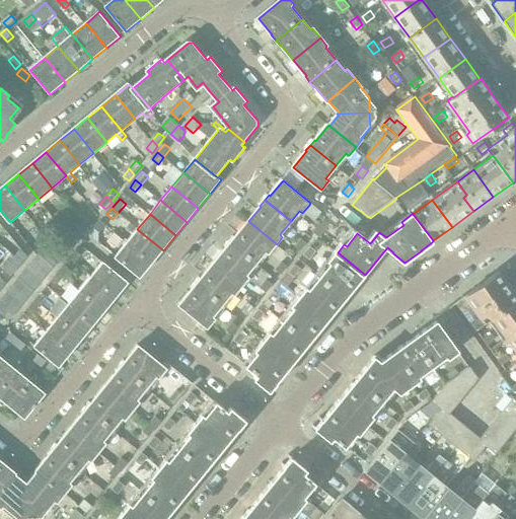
[(336,227),(342,220),(335,214),(328,221),(333,224),(336,227)]
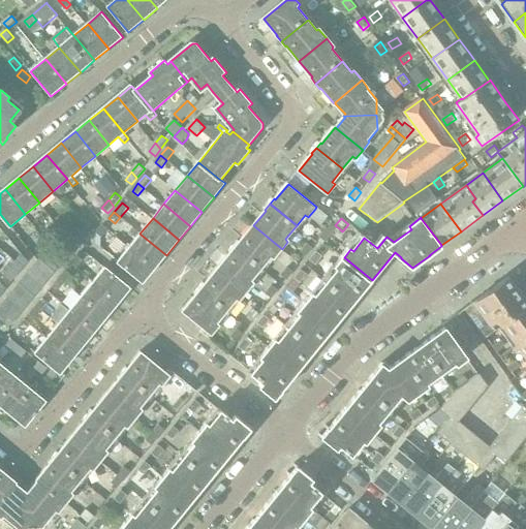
[(90,236),(97,226),(91,221),(85,229),(90,236)]
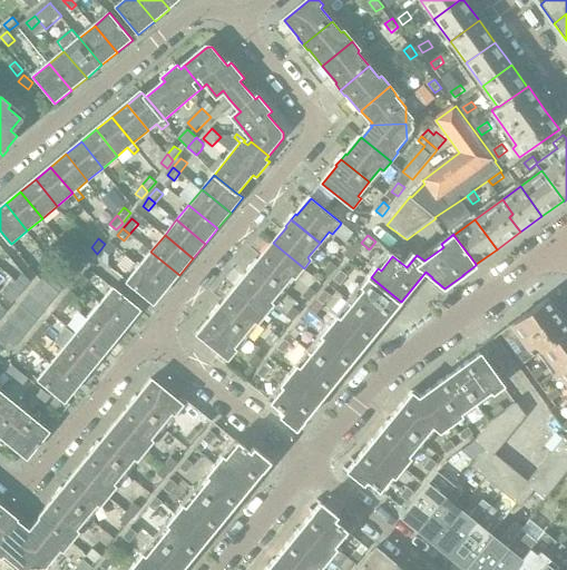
[(111,257),(119,247),(113,242),(105,252),(111,257)]
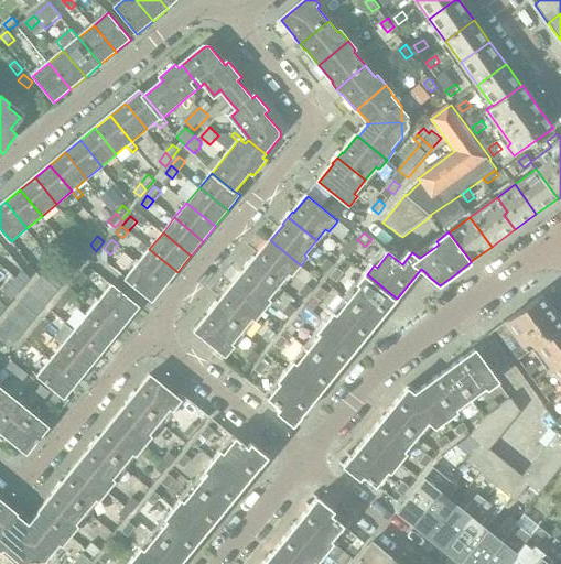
[(349,259),(362,243),(357,240),(356,239),(351,246),(349,245),(343,253),(349,259)]
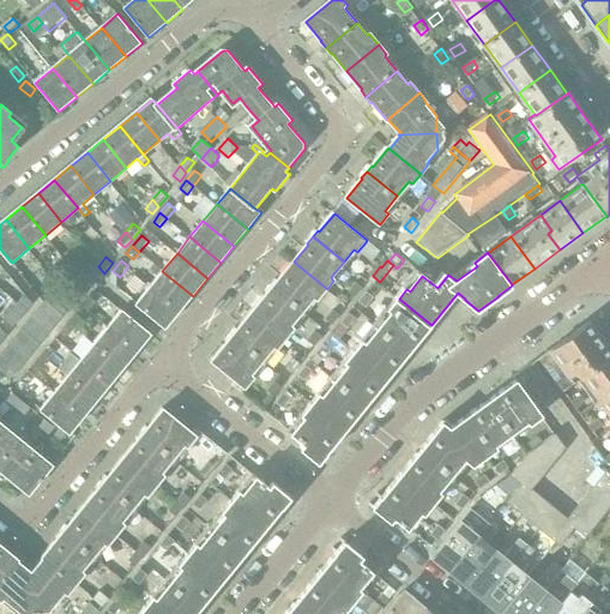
[(327,289),(294,262),(279,281),(278,280),(273,286),(303,311),(314,299),(318,301),(327,289)]
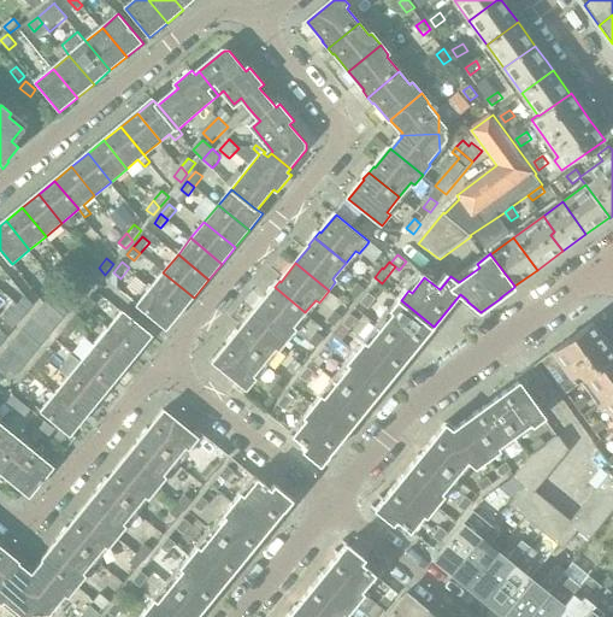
[(98,283),(105,275),(99,268),(90,277),(98,283)]
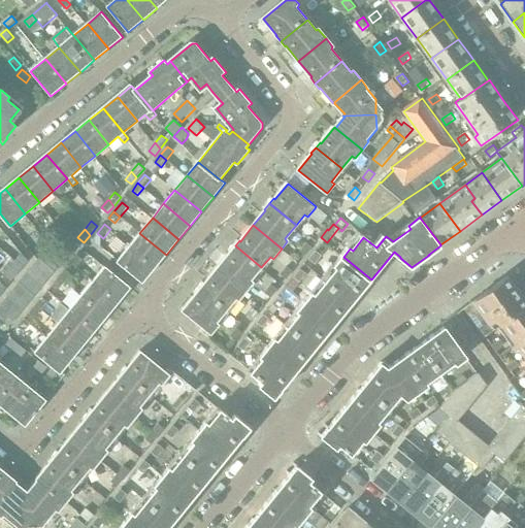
[(166,255),(139,233),(129,245),(156,267),(166,255)]
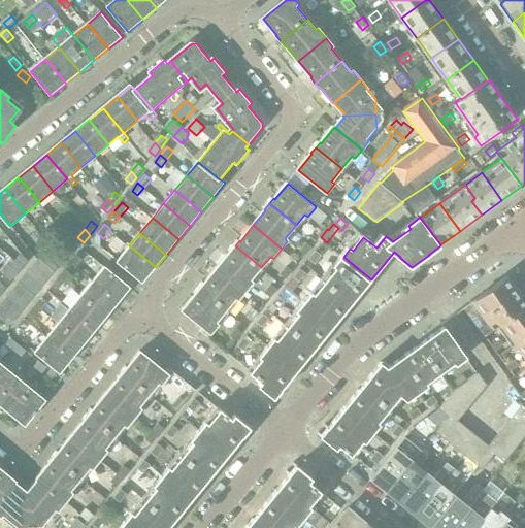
[(307,257),(314,249),(308,243),(301,252),(307,257)]
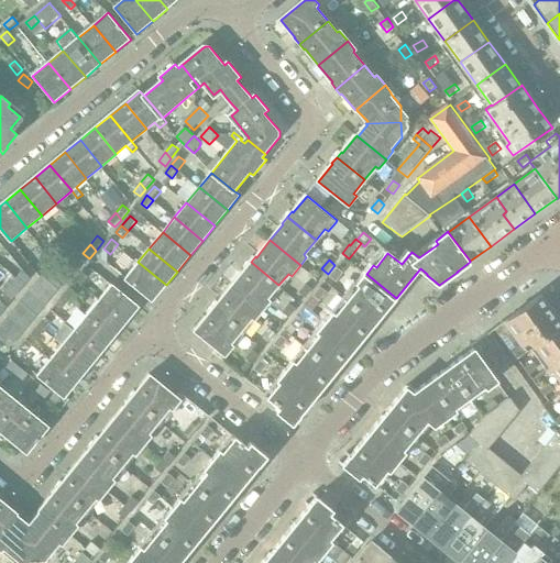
[(166,285),(138,262),(138,263),(127,279),(153,301),(166,285)]
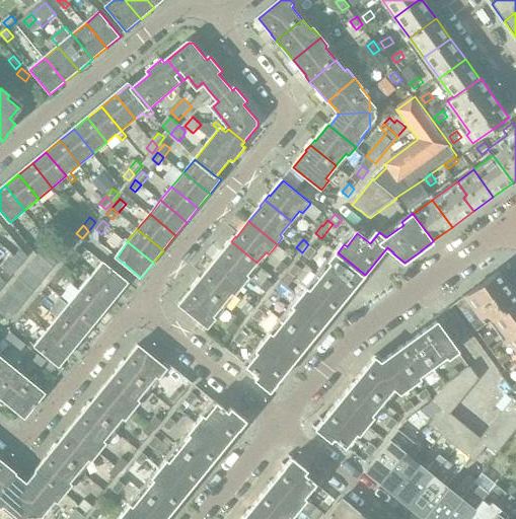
[(245,277),(256,263),(231,241),(226,247),(227,248),(215,264),(243,286),(248,279),(245,277)]
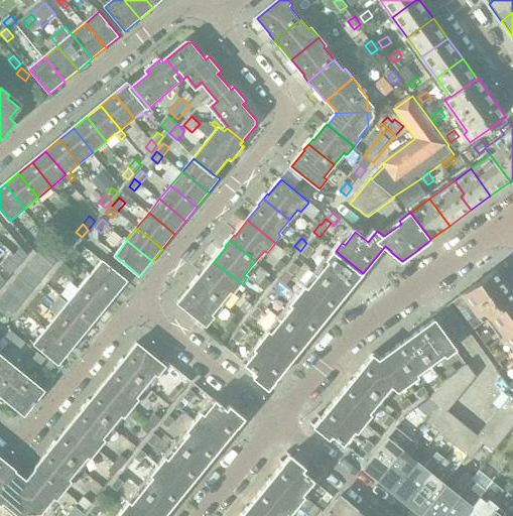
[(65,258),(72,249),(66,244),(59,252),(65,258)]
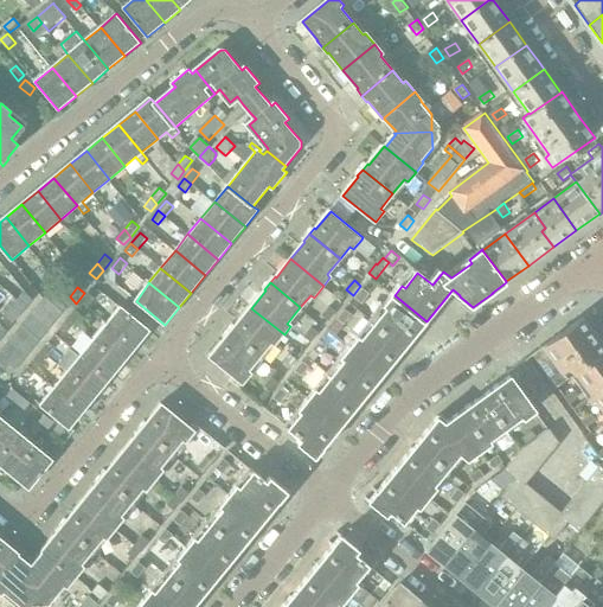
[(364,305),(372,295),(365,289),(357,299),(364,305)]
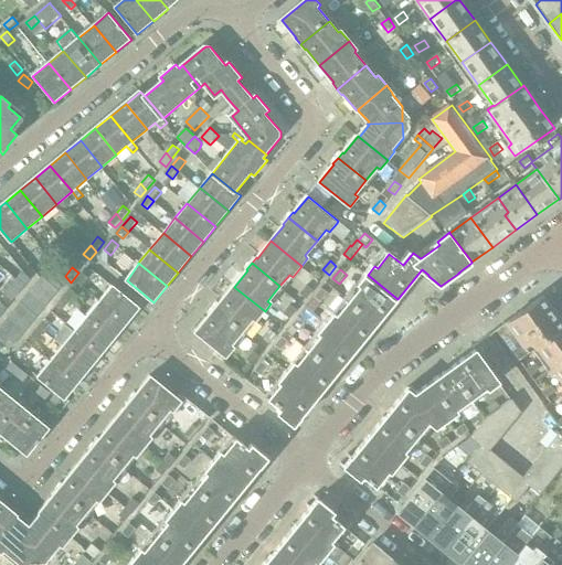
[(32,280),(25,272),(18,280),(27,287),(32,280)]
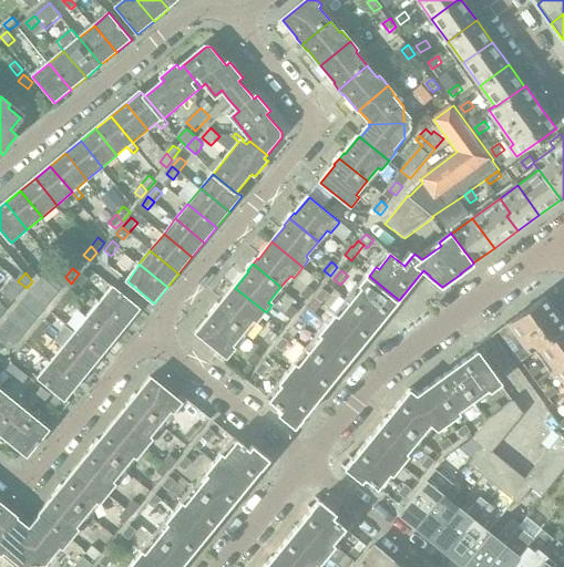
[(71,284),(65,277),(62,272),(50,284),(52,285),(61,292),(63,289),(64,290),(71,284)]
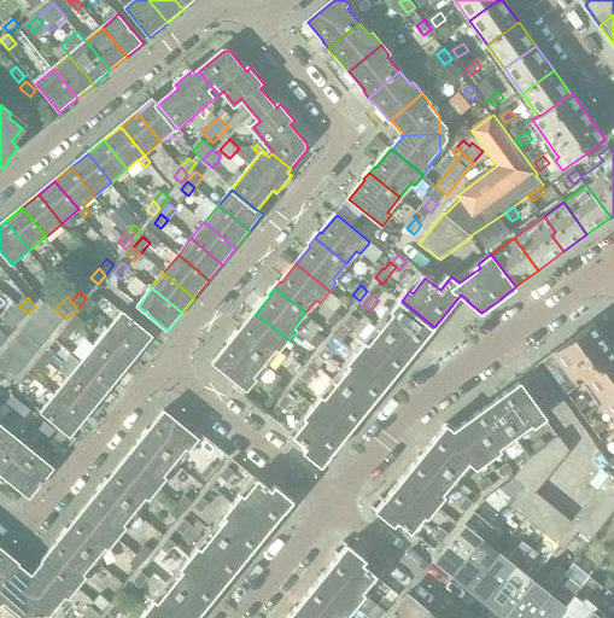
[(91,314),(99,304),(92,298),(85,308),(91,314)]
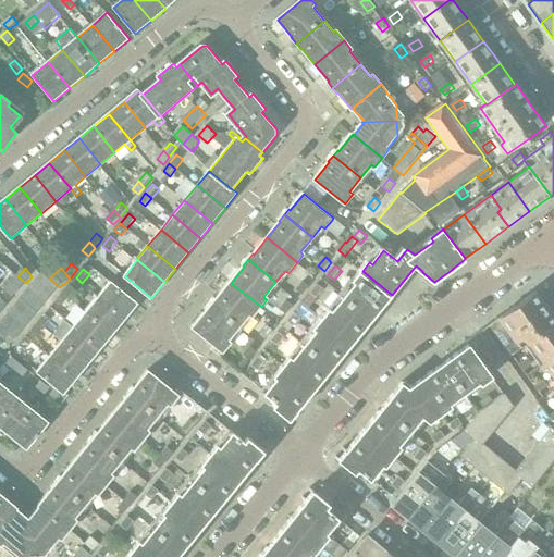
[(353,344),(392,295),(362,271),(355,281),(357,283),(333,312),(331,310),(322,320),(353,344)]
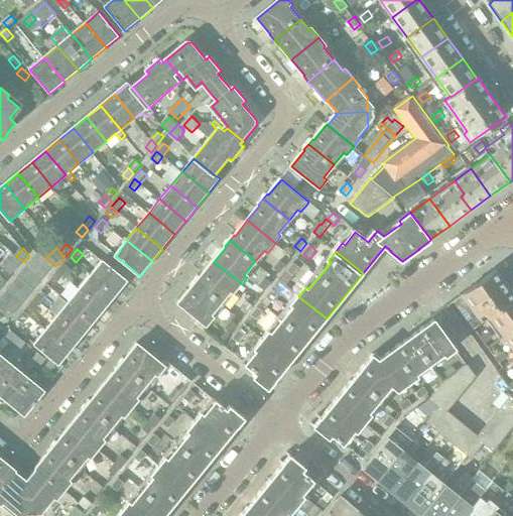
[(24,262),(16,256),(13,253),(7,261),(18,270),(24,262)]
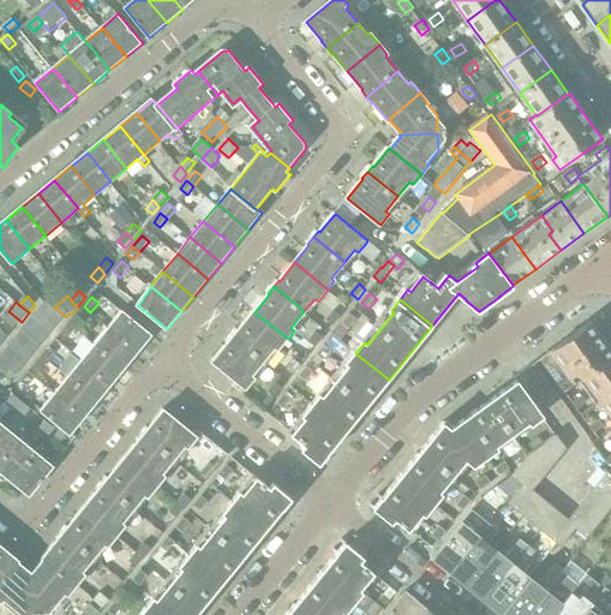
[(46,303),(41,309),(51,316),(57,309),(54,308),(47,302),(46,303)]
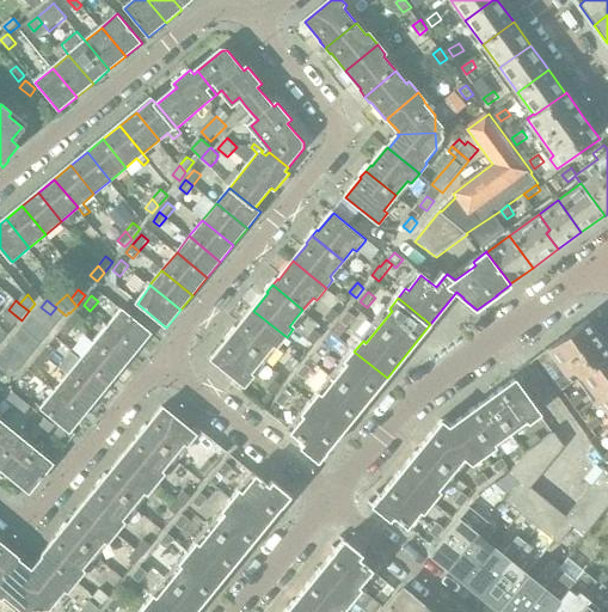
[(41,307),(36,314),(44,322),(50,314),(41,307)]
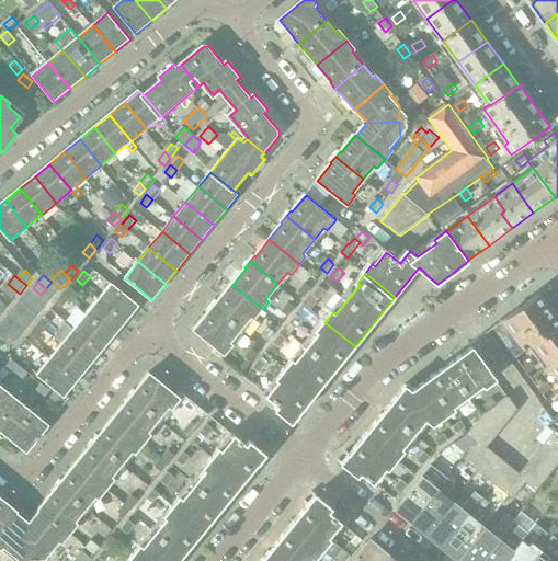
[(52,282),(46,288),(55,295),(60,289),(52,282)]
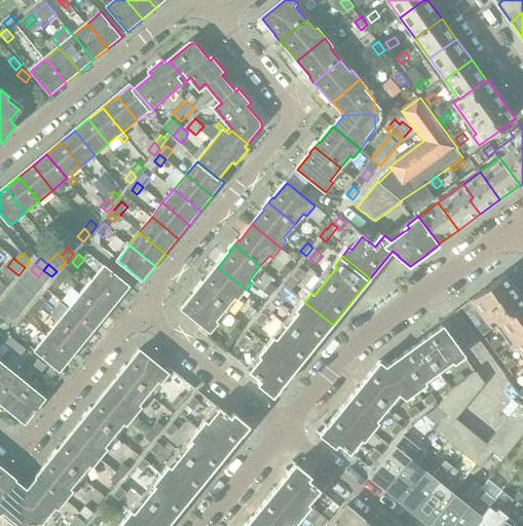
[(131,287),(106,266),(94,278),(92,279),(119,301),(131,287)]
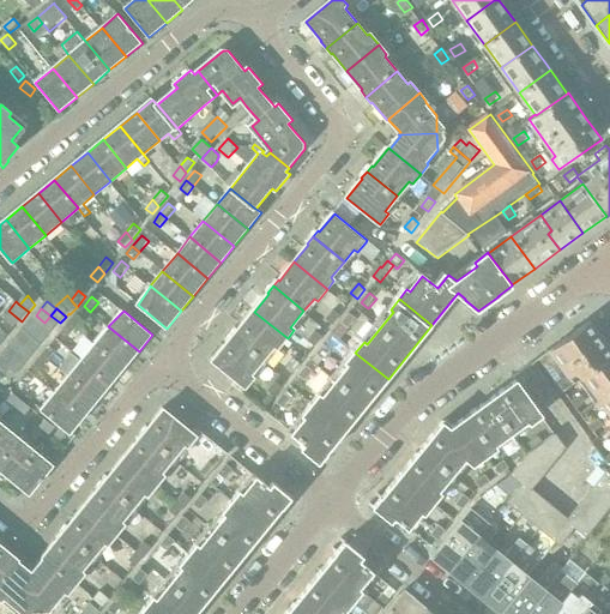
[(334,326),(342,317),(336,311),(327,320),(334,326)]
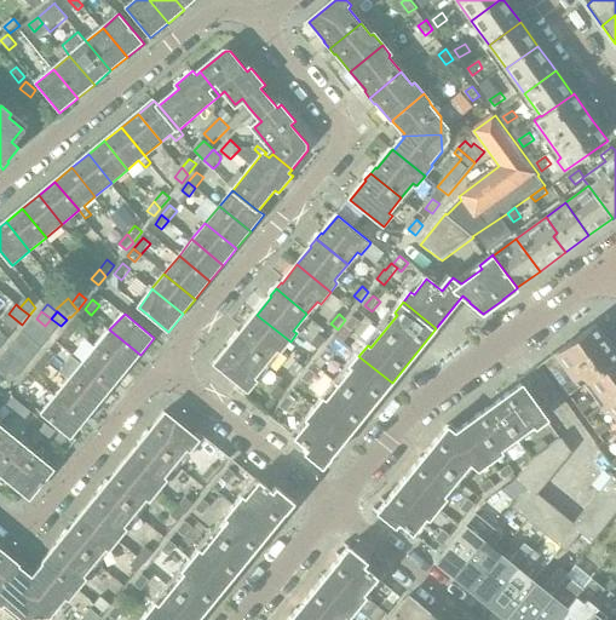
[(291,342),(257,315),(241,333),(240,332),(235,338),(266,363),(277,351),(280,354),(291,342)]
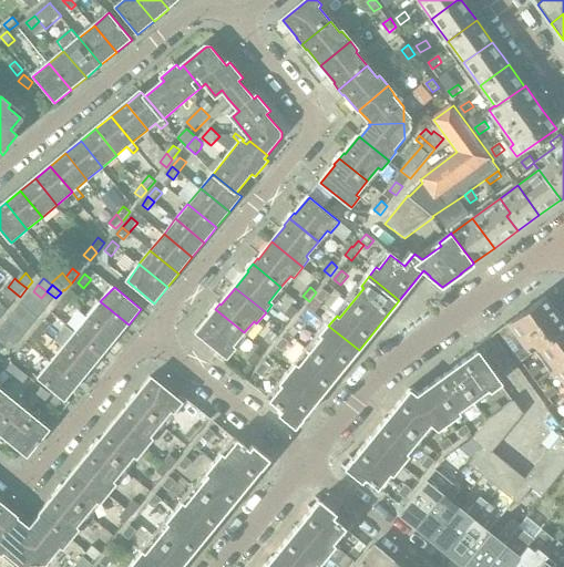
[(72,303),(79,295),(72,289),(65,298),(72,303)]
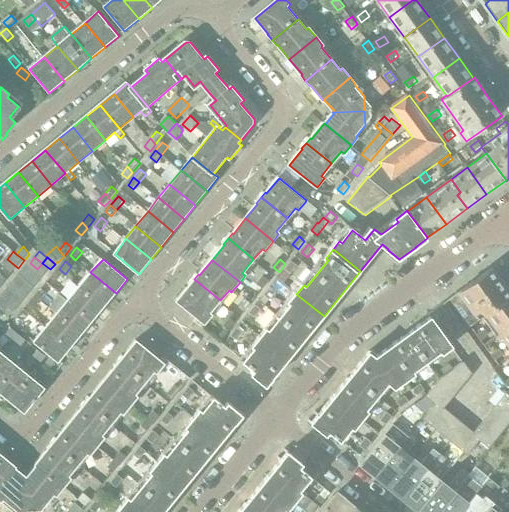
[(292,274),(299,266),(293,262),(286,269),(292,274)]
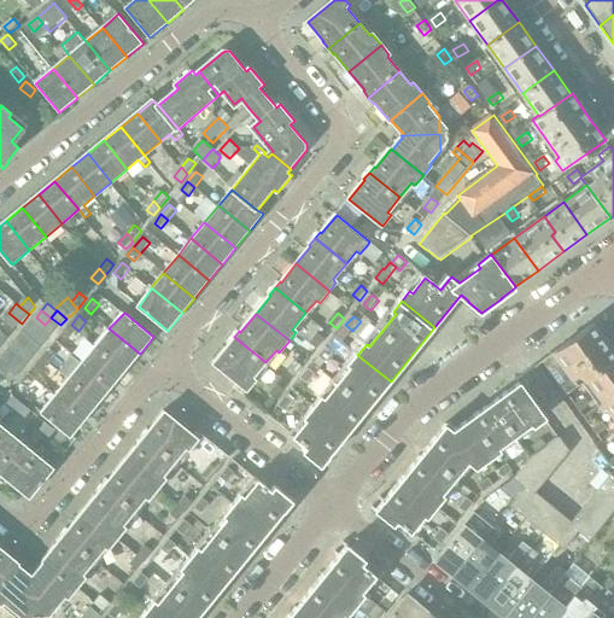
[(36,318),(30,325),(39,332),(45,325),(36,318)]
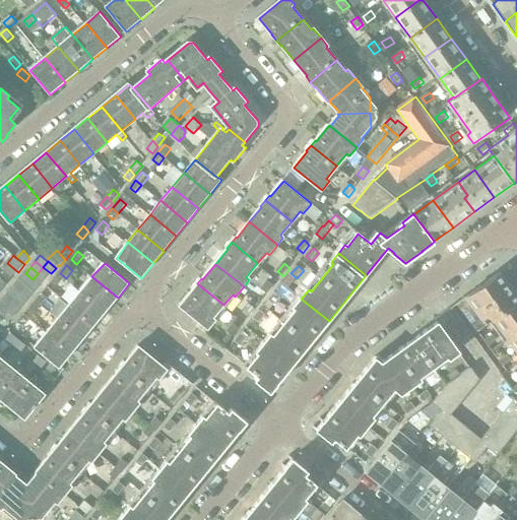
[(43,267),(38,273),(46,279),(51,273),(43,267)]
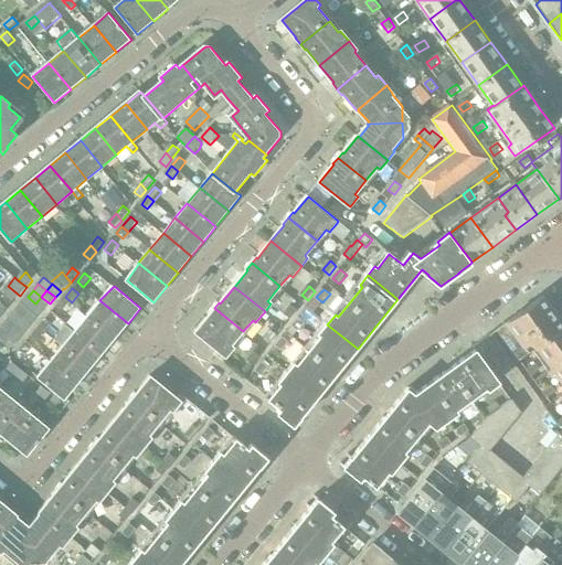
[(28,297),(22,304),(31,310),(35,304),(28,297)]
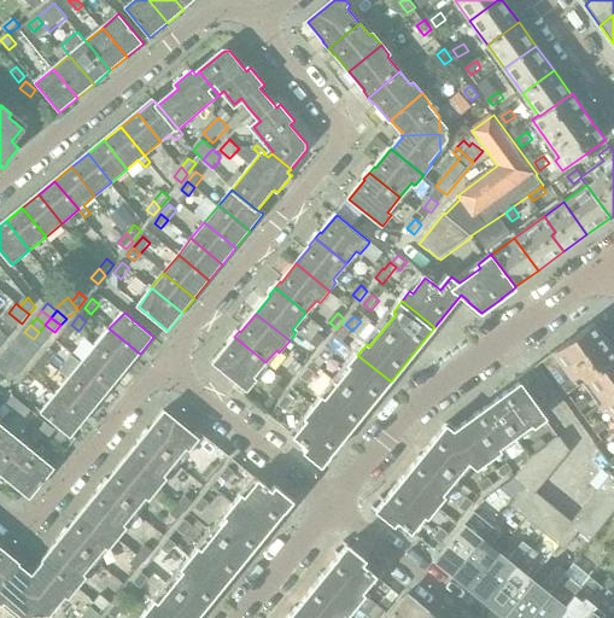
[(45,325),(39,332),(48,339),(54,332),(45,325)]
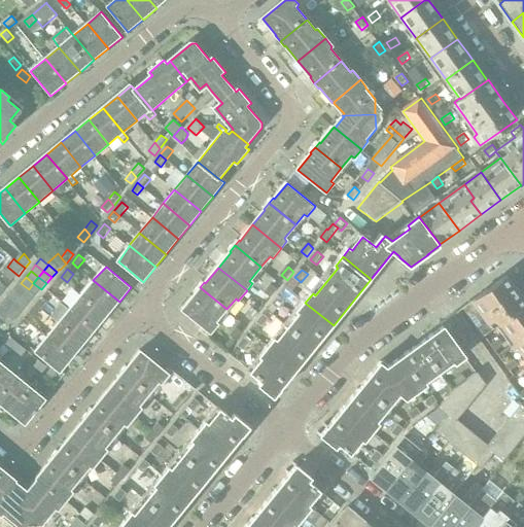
[(61,289),(67,282),(61,277),(54,284),(61,289)]
